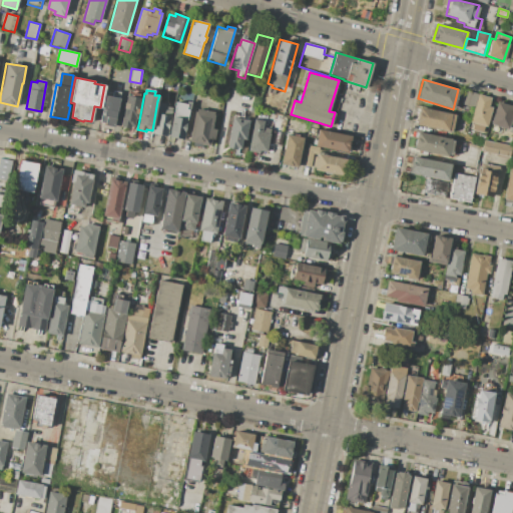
[(464,90),(478,94),(475,107),(461,104),(464,90)]
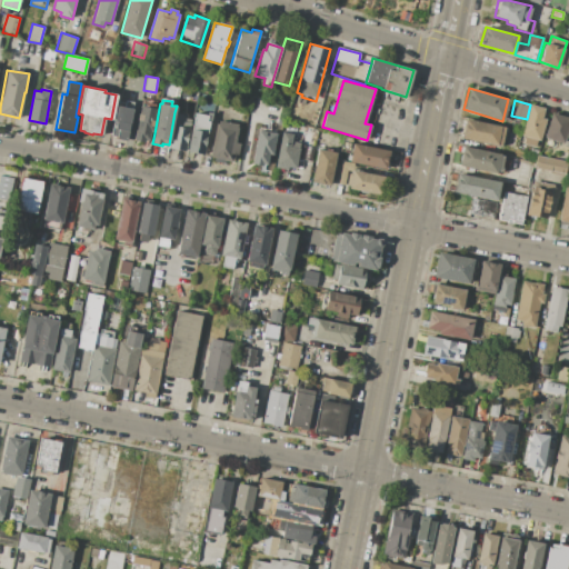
[(129,141),(133,105),(116,102),(111,139),(129,141)]
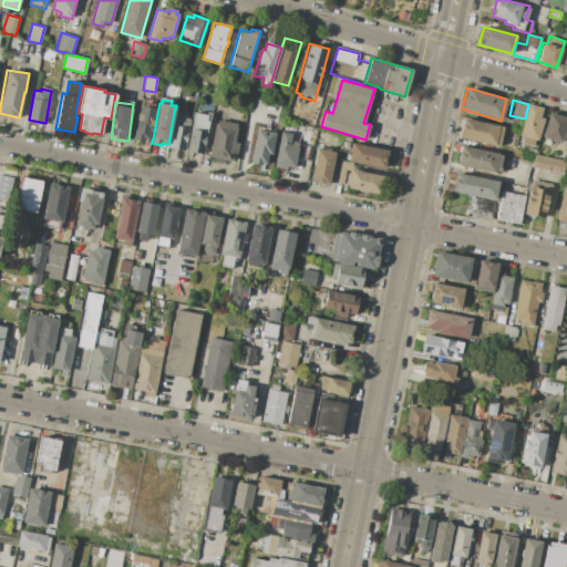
[(521,135),(525,119),(528,104),(543,107),(540,117),(544,119),(537,140),(535,138),(533,146),(519,143),(522,135),(521,135)]
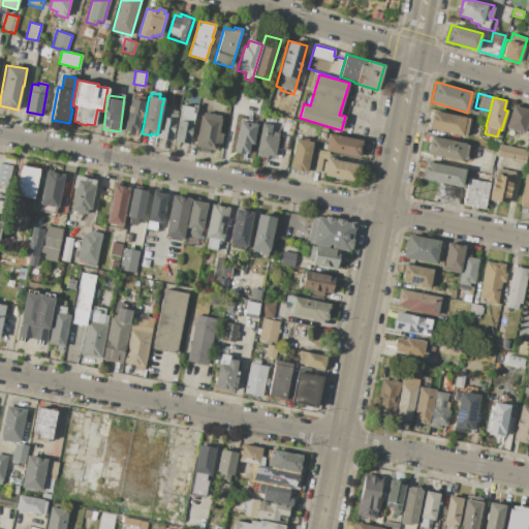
[(131,98),(148,101),(144,124),(141,123),(138,130),(135,129),(134,132),(124,130),(131,98)]
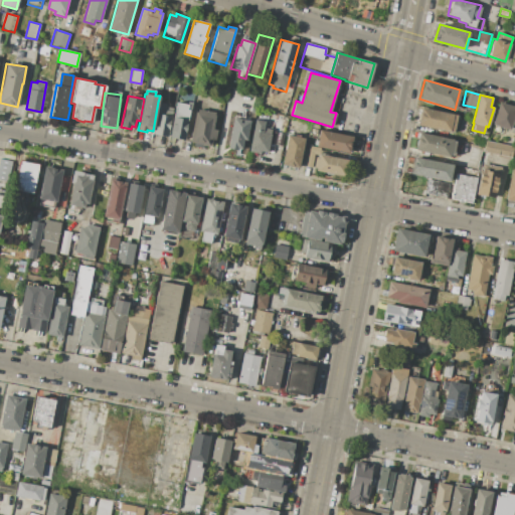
[(173,109),(168,137),(152,134),(153,131),(158,102),(167,103),(166,108),(173,109)]
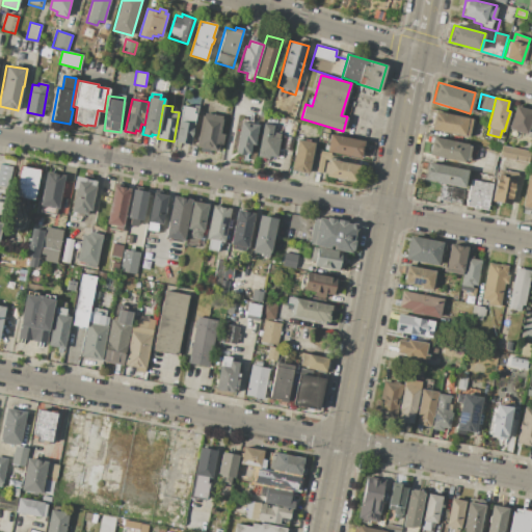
[(182,106),(193,108),(193,105),(198,106),(191,144),(176,141),(182,106)]
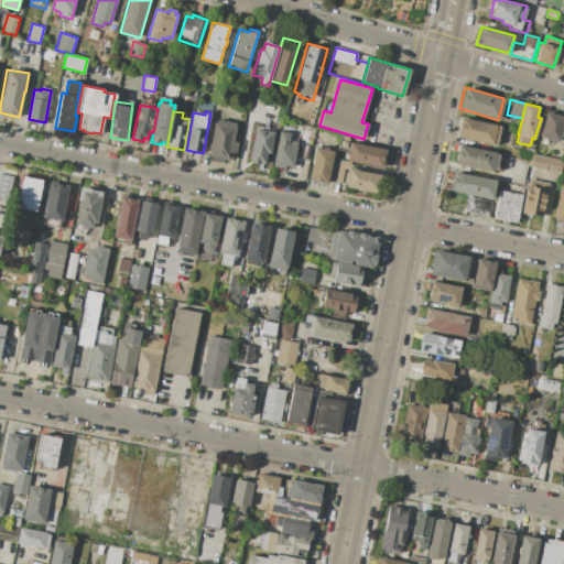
[(546,111),(563,117),(563,125),(559,142),(539,137),(546,111)]
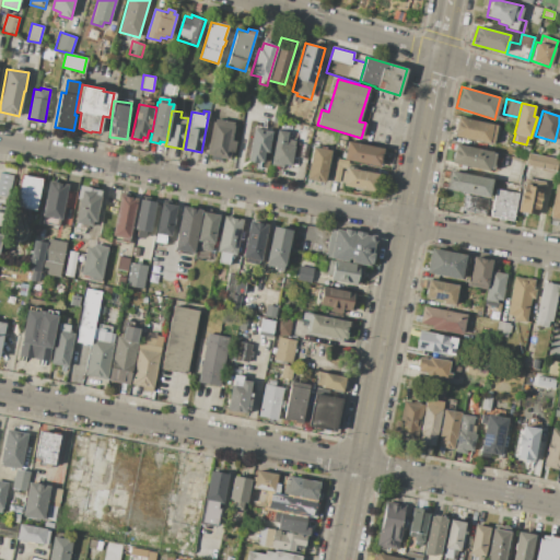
[(458,117),(498,125),(494,143),(454,136),(458,117)]
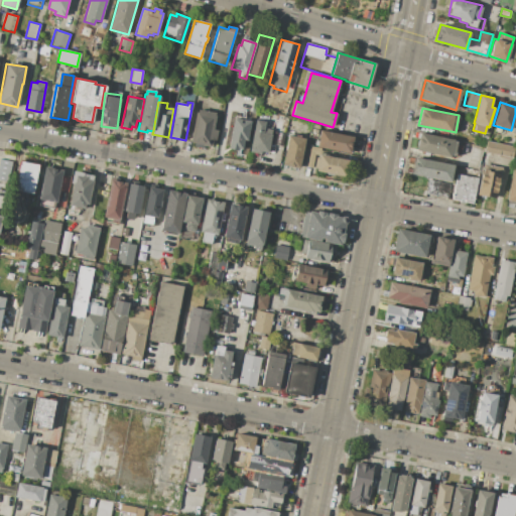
[(196,110),(217,114),(214,129),(218,130),(216,140),(212,140),(211,147),(206,146),(206,148),(195,146),(195,143),(190,142),(196,110)]
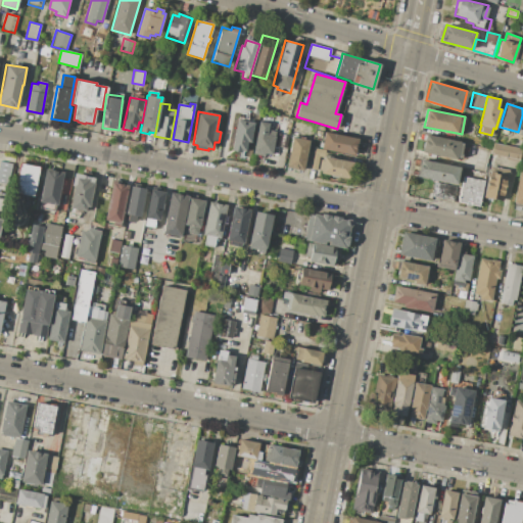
[(237,120),(254,123),(250,143),(247,143),(245,152),(232,150),(237,120)]
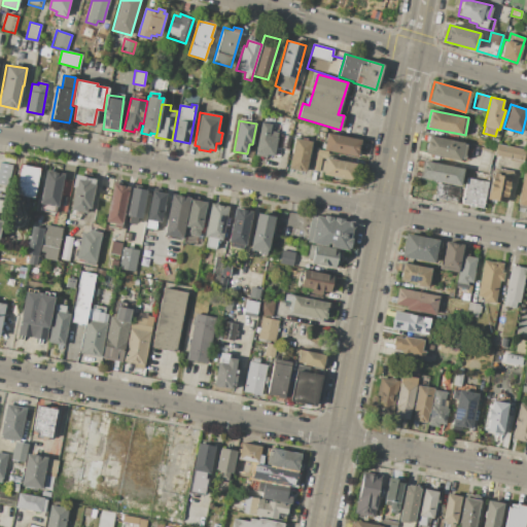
[(261,123),(272,125),(271,129),(279,131),(274,159),(255,155),(261,123)]
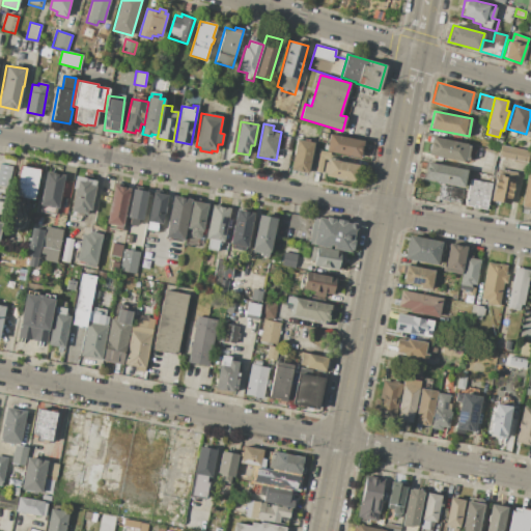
[(320,127),(330,129),(329,134),(328,143),(317,142),(320,127)]
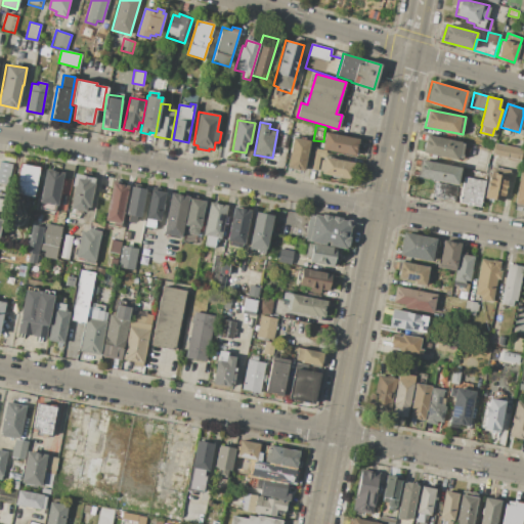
[(324,132),(359,139),(356,157),(321,149),(321,147),(319,147),(320,143),(322,143),(323,141),(324,132)]
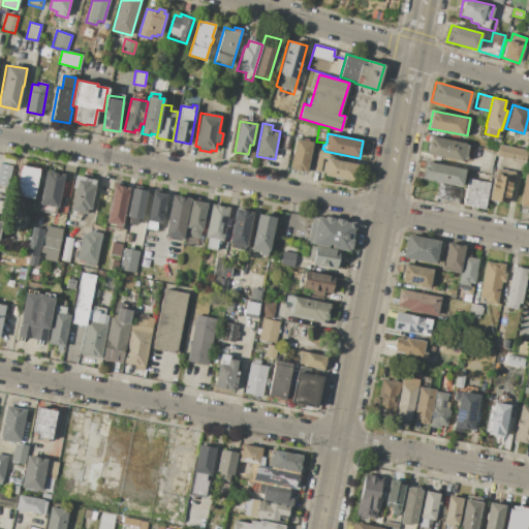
[(281,135),(292,138),(289,151),(278,149),(281,135)]
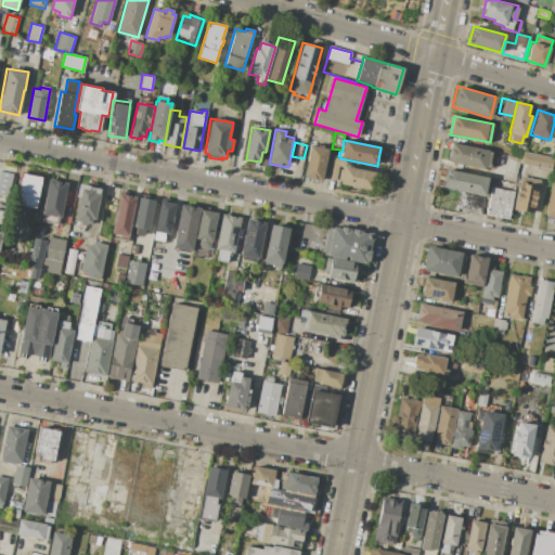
[(451,143),(491,151),(487,170),(448,163),(451,143)]
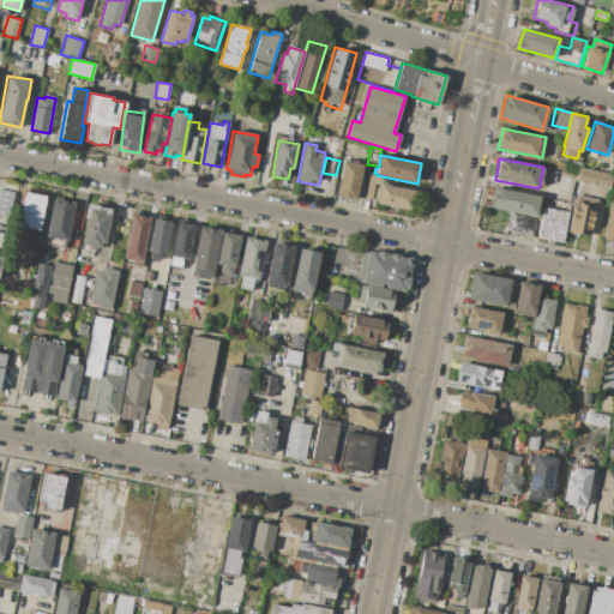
[(343,161),(351,163),(353,160),(359,161),(359,164),(363,164),(356,199),(336,196),(343,161)]
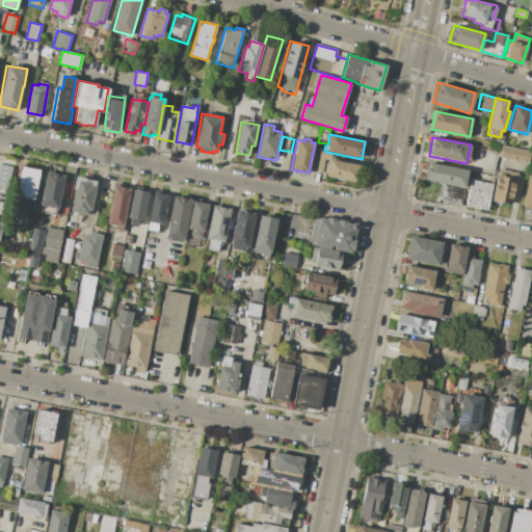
[(501,145),(530,152),(528,163),(499,157),(501,145)]
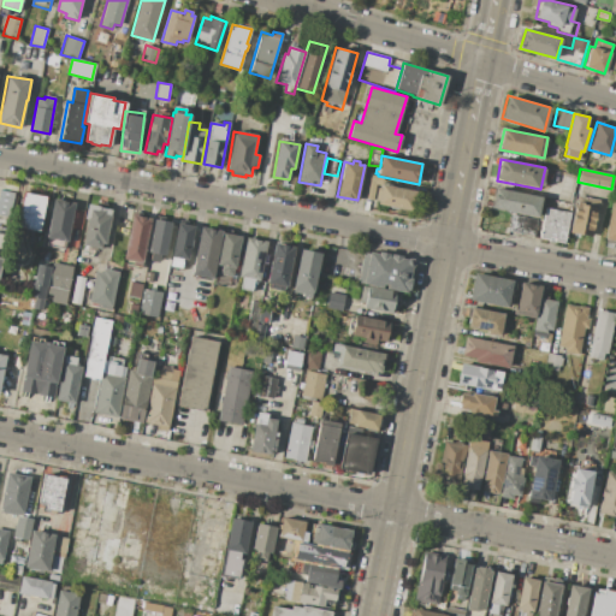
[(369,175),(384,177),(383,184),(380,183),(379,187),(375,185),(373,201),(365,200),(369,175)]
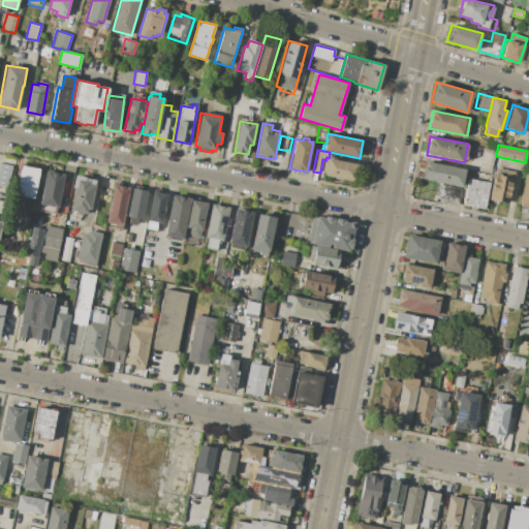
[(328,158),(359,164),(355,181),(321,176),(323,161),(328,161),(328,158)]
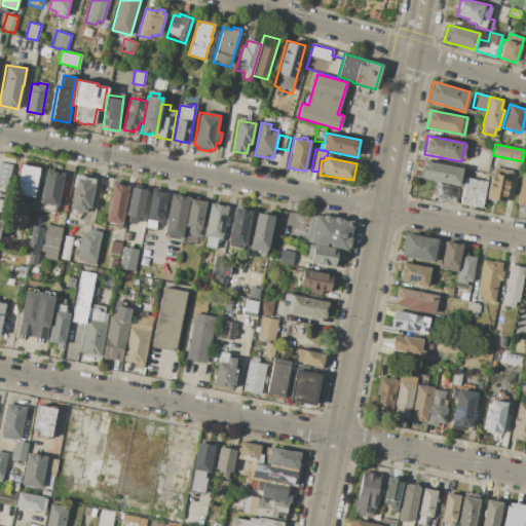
[(422,160),(462,167),(459,185),(419,178),(422,160)]
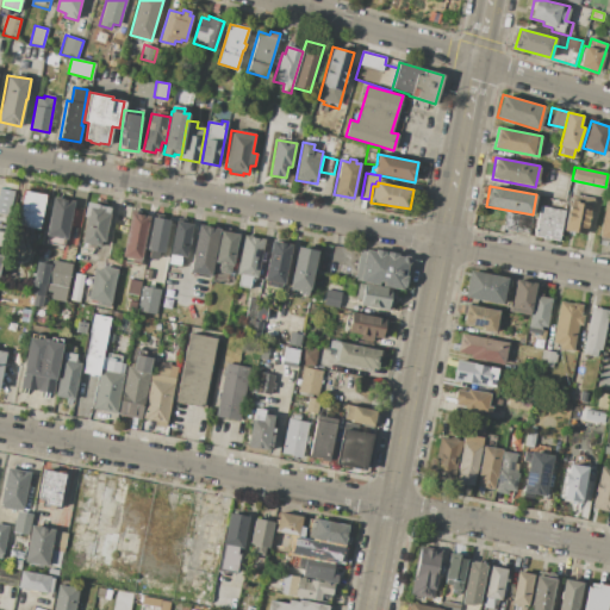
[(0,213),(7,216),(13,191),(0,187),(0,213)]
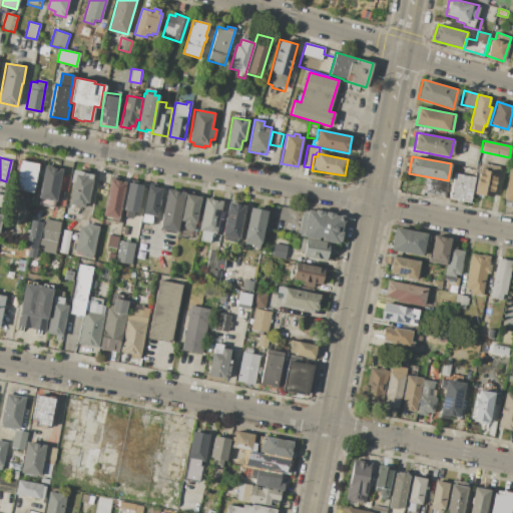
[(20,159),(38,162),(33,192),(15,189),(20,159)]
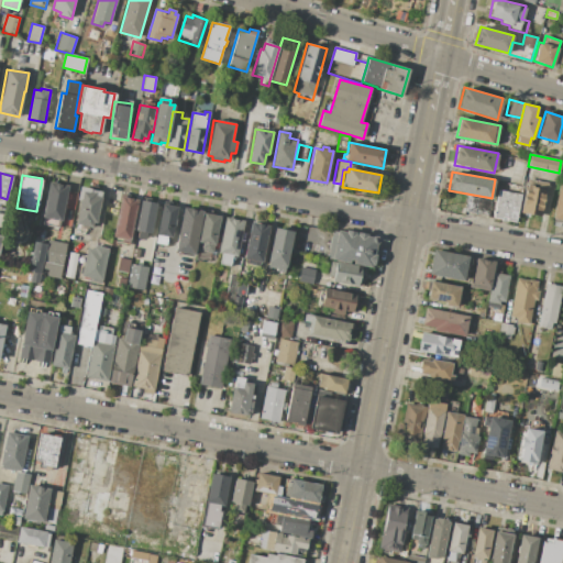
[(560,177),(562,177),(562,219),(553,218),(560,177)]
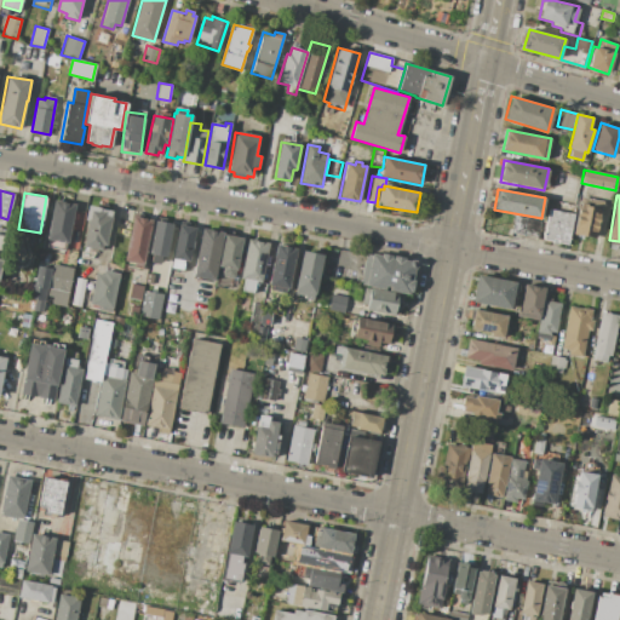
[(53,201),(75,205),(68,242),(50,240),(47,239),(53,201)]
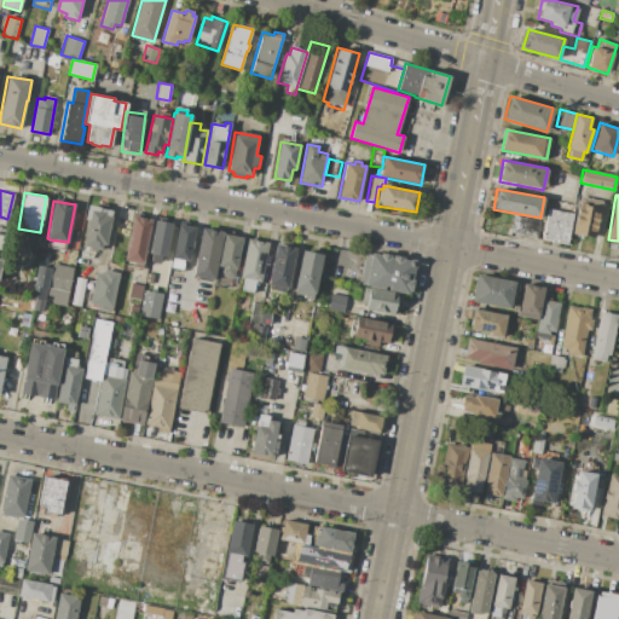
[(578,204),(600,209),(594,238),(572,233),(578,204)]
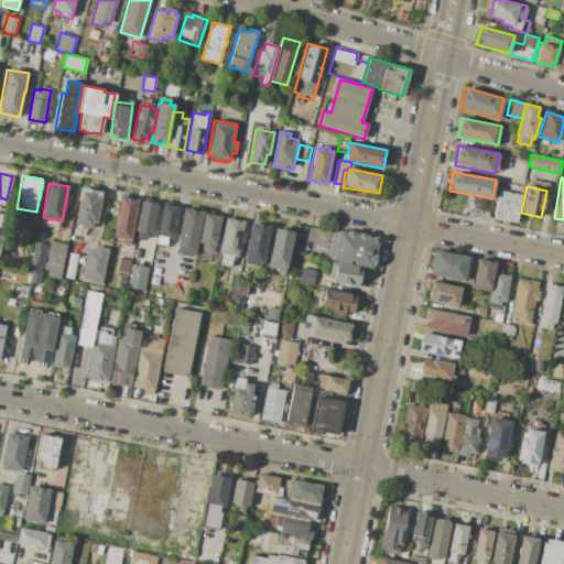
[(79,187),(93,188),(91,191),(102,192),(98,219),(96,219),(96,225),(91,225),(90,228),(75,226),(79,199),(77,199),(79,187)]
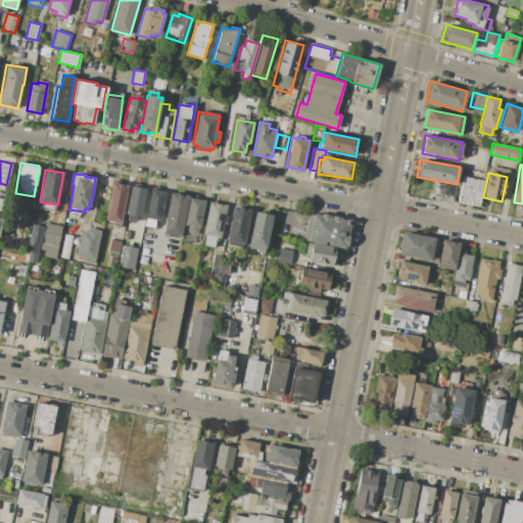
[(464,178),(483,181),(479,205),(459,202),(464,178)]
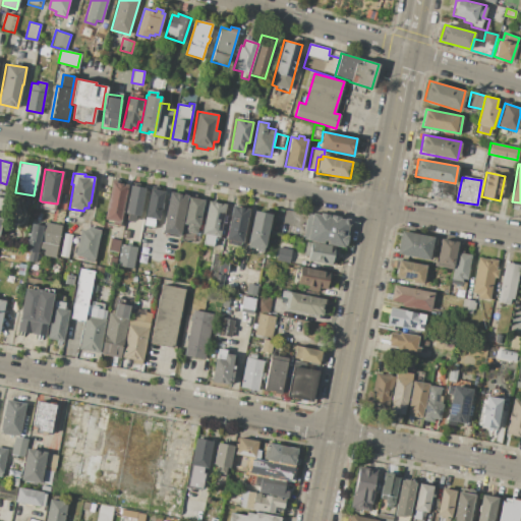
[(112,181),(128,184),(121,225),(113,223),(113,221),(104,220),(112,181)]
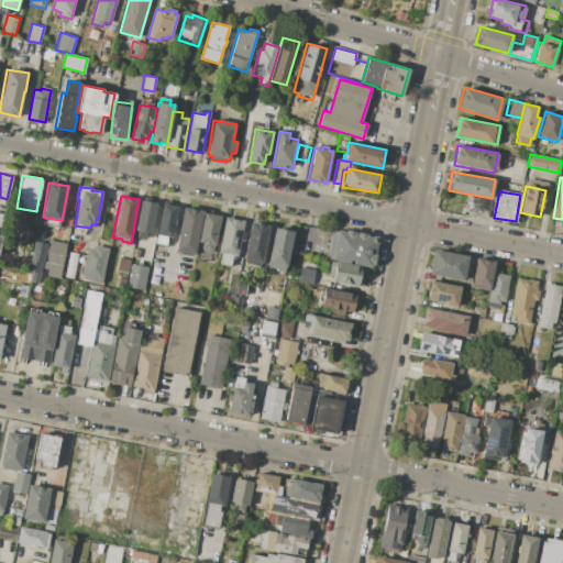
[(468,197),(492,201),(488,216),(465,211),(468,197)]
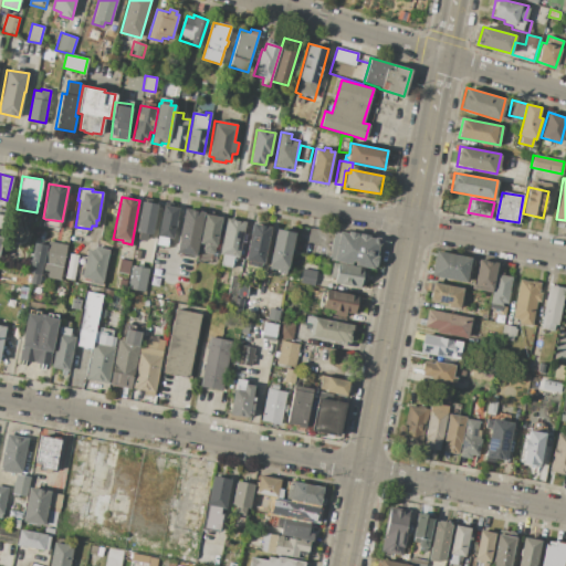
[(157,205),(152,234),(147,233),(146,241),(137,239),(138,232),(136,231),(142,202),(157,205)]
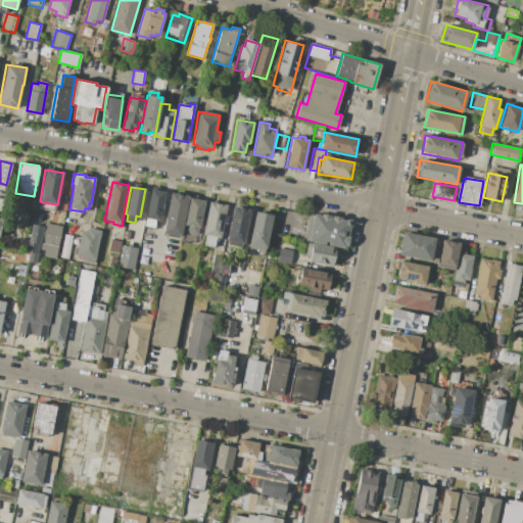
[(151,189),(165,192),(160,221),(155,220),(154,223),(145,221),(151,189)]
